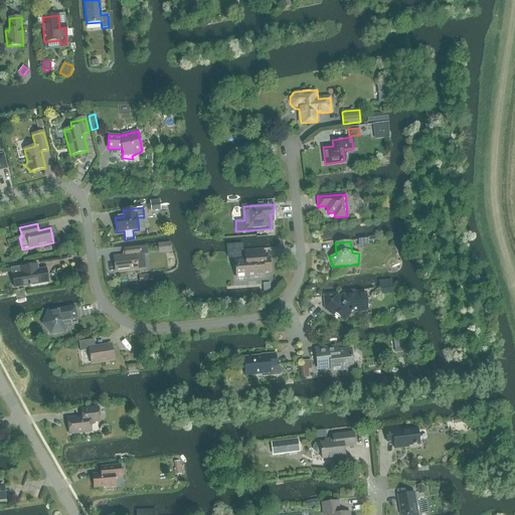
[(227,244),(227,251),(232,251),(239,250),(239,249),(242,249),(242,243),(227,244)]
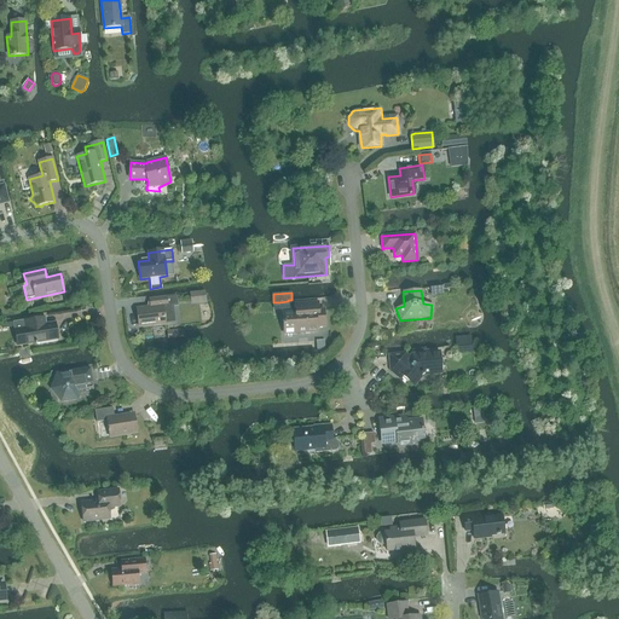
[(150,307),(137,310),(139,328),(178,323),(175,306),(180,305),(179,296),(150,300),(150,307)]
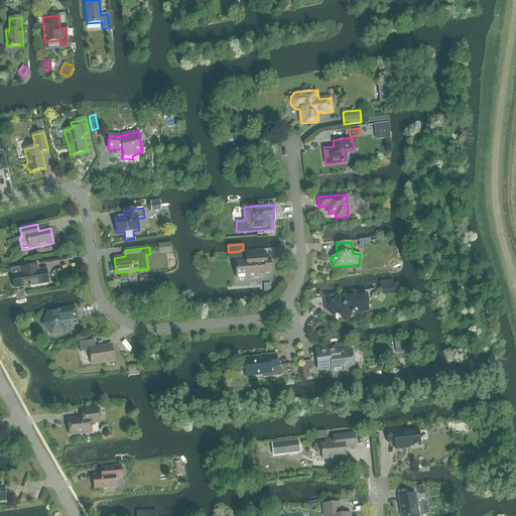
[(270,271),(270,259),(266,259),(265,252),(246,254),(246,260),(233,261),(235,279),(264,276),(264,272),(271,272),(270,271)]
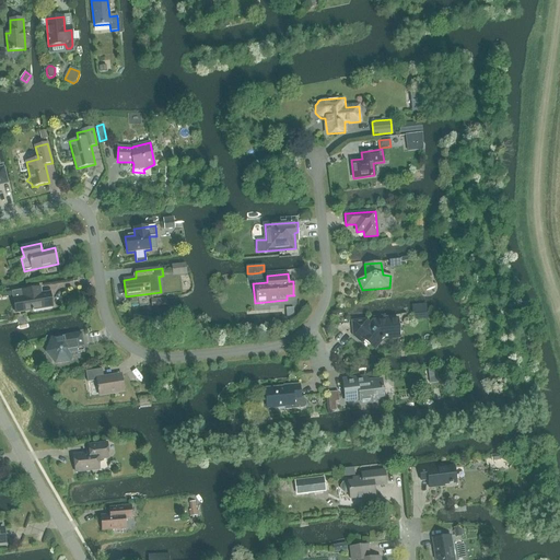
[(44,281),(43,276),(24,279),(25,284),(44,281)]
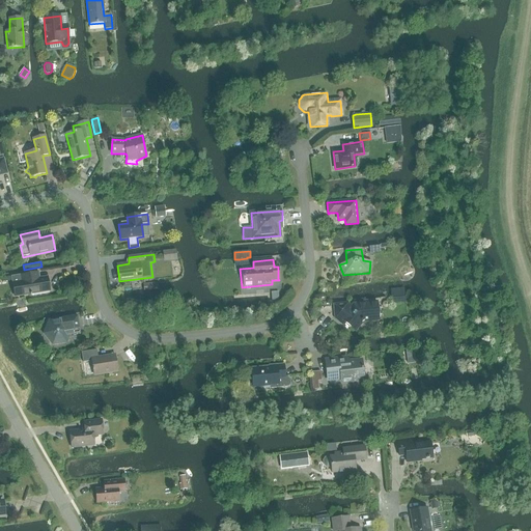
[(11,277),(1,279),(2,283),(12,281),(14,286),(14,287),(15,298),(21,296),(50,291),(48,280),(48,277),(39,278),(38,273),(11,277)]
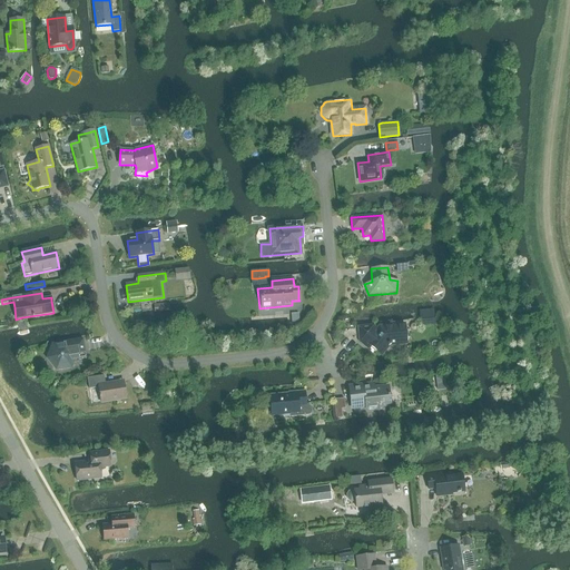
[(155,313),(169,311),(169,303),(154,304),(155,311),(155,313)]
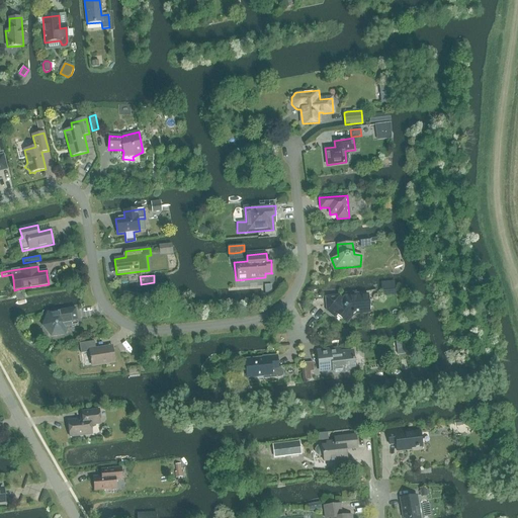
[(358,295),(358,294),(350,295),(350,296),(344,297),(342,300),(337,296),(326,297),(327,311),(331,315),(333,313),(337,316),(336,319),(339,321),(342,320),(346,323),(353,315),(355,314),(368,313),(367,303),(368,303),(367,295),(358,295)]
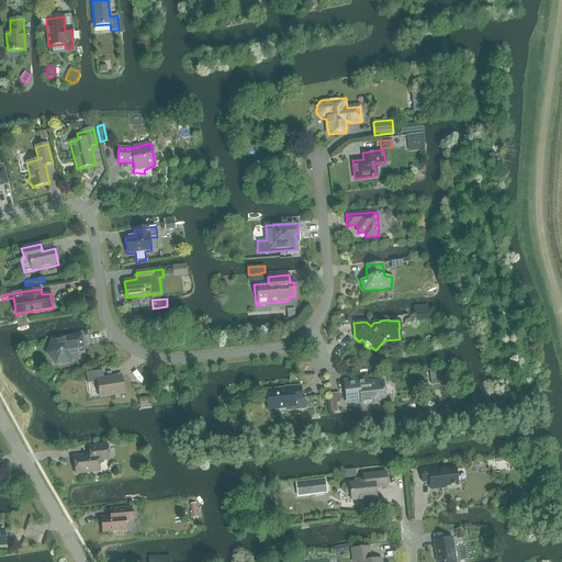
[(55,364),(70,362),(74,355),(81,353),(81,348),(83,348),(81,335),(52,339),(46,353),(55,364)]
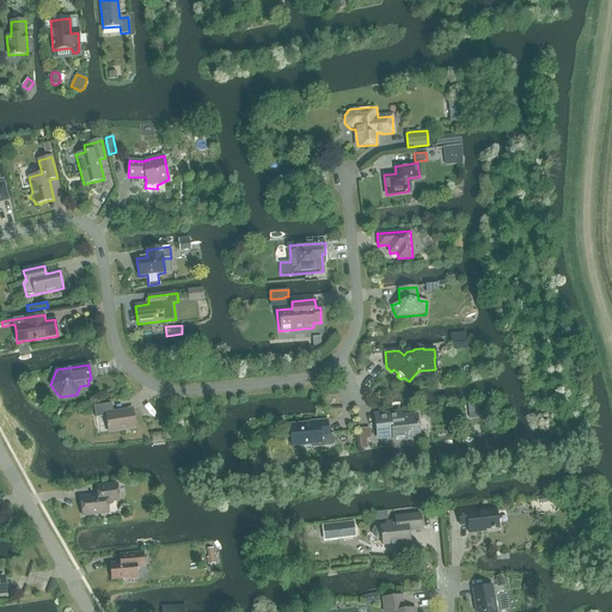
[(112,412),(111,403),(93,407),(96,418),(106,416),(109,433),(135,429),(134,417),(130,417),(129,410),(112,412)]
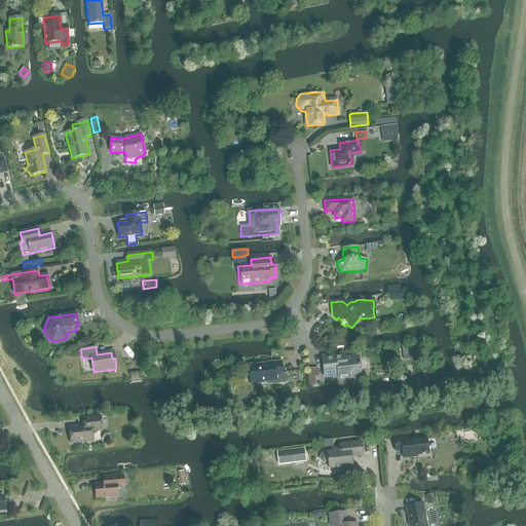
[(358,359),(358,357),(350,358),(350,360),(345,360),(345,359),(344,359),(343,358),(342,358),(341,359),(340,360),(340,361),(336,361),(336,358),(323,360),(324,372),(337,370),(337,373),(339,373),(340,377),(340,378),(341,379),(342,379),(343,379),(344,378),(345,378),(346,377),(361,375),(359,359),(358,359)]
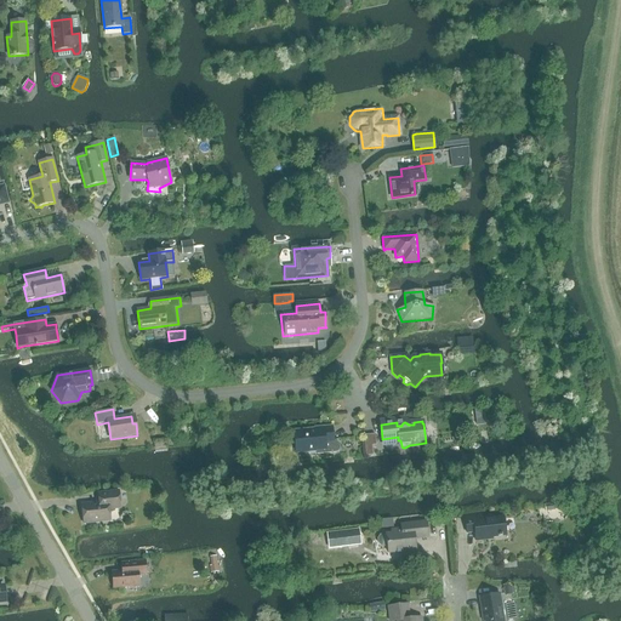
[(334,442),(332,427),(314,428),(314,429),(294,432),(295,450),(307,449),(307,453),(308,454),(309,455),(311,455),(312,455),(314,455),(314,454),(315,454),(315,455),(334,453),(336,453),(339,451),(339,449),(339,444),(337,443),(335,442),(334,442)]
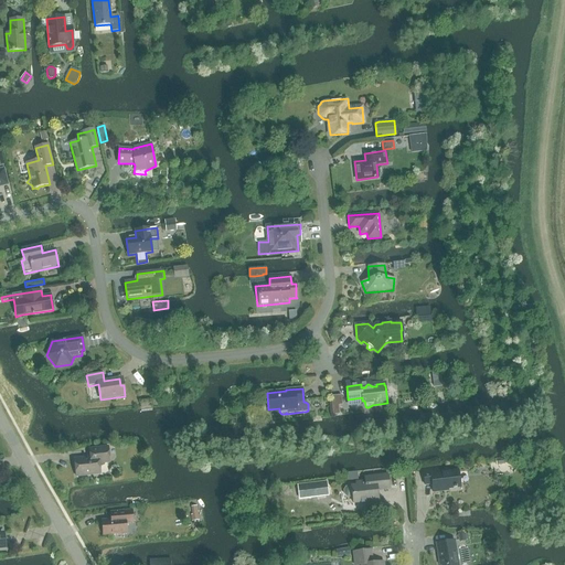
[(76,477),(100,473),(99,464),(109,462),(108,447),(89,449),(91,457),(74,459),(76,477)]
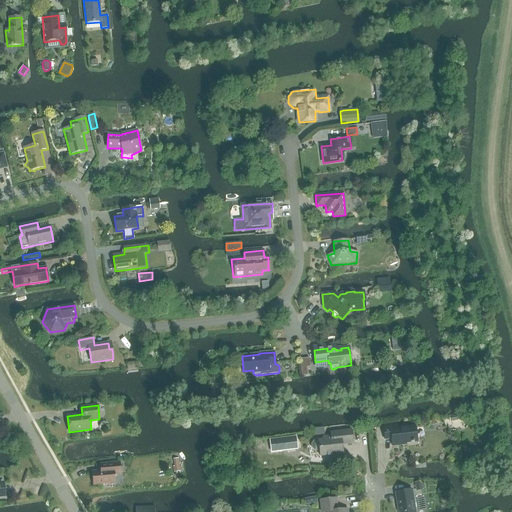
[(397,428),(397,425),(383,426),(385,440),(391,439),(392,446),(403,445),(403,444),(417,442),(415,426),(397,428)]
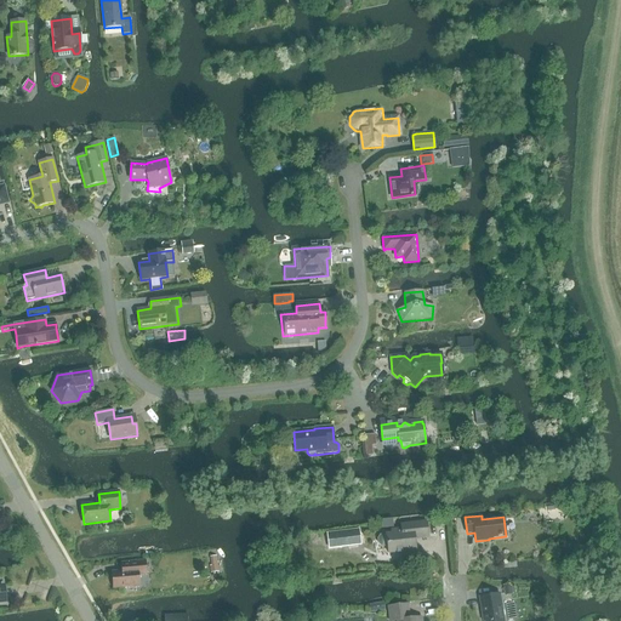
[(402,533),(386,534),(383,534),(380,535),(377,540),(379,543),(381,547),(385,548),(387,547),(388,553),(404,552),(404,556),(416,553),(415,540),(428,537),(426,522),(400,524),(402,533)]
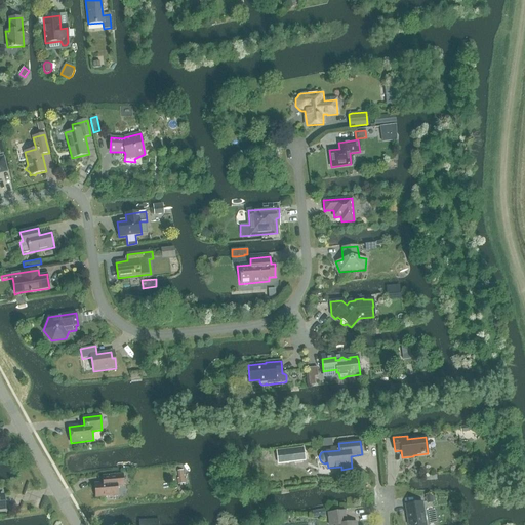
[(277,451),(278,463),(305,460),(304,448),(277,451)]
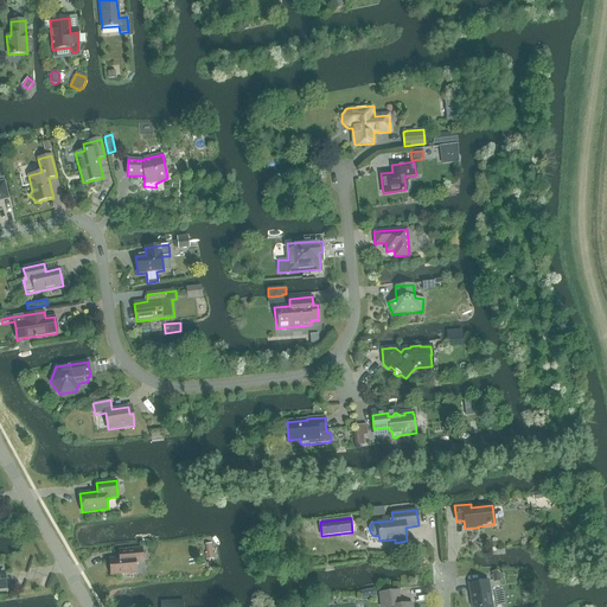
[(110,575),(135,573),(135,562),(142,561),(141,549),(125,550),(125,558),(109,560),(110,575)]
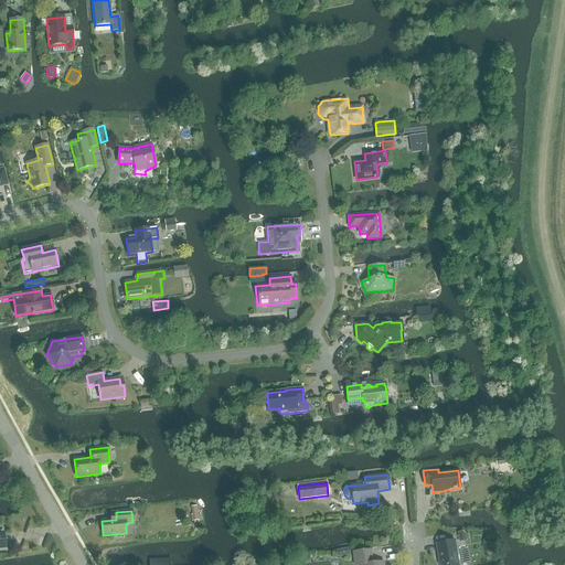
[(458,564),(455,541),(436,544),(438,560),(440,560),(440,564),(458,564)]
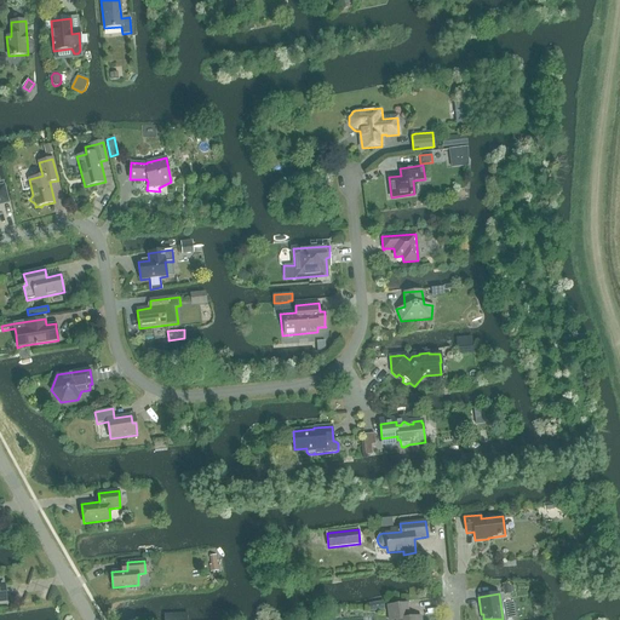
[(383,602),(367,604),(369,613),(384,609),(383,602)]
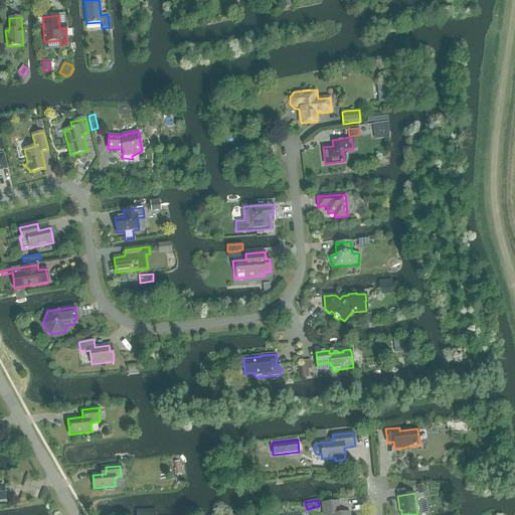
[(339,514),(337,512),(337,509),(339,509),(338,502),(322,503),(323,514),(349,514),(349,512),(339,514)]
